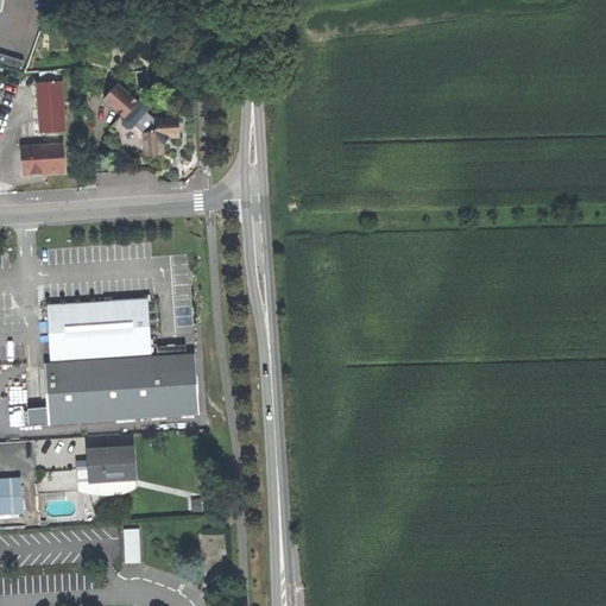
[(40,131),(65,128),(62,80),(37,82),(40,131)]
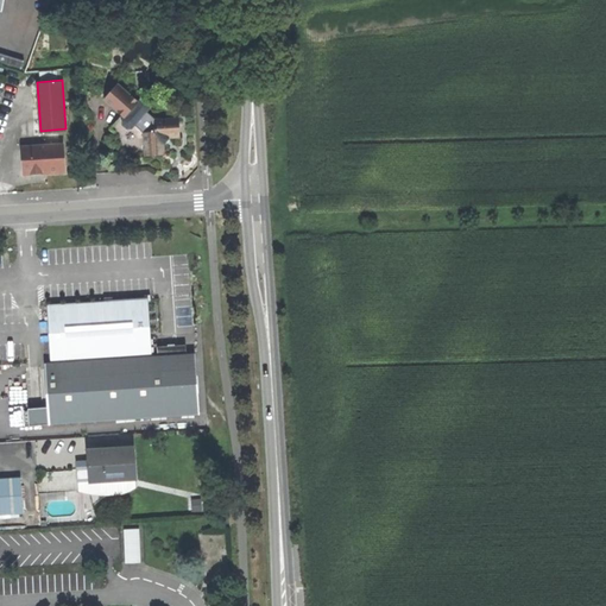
[(141,145),(144,145),(144,156),(156,155),(164,153),(163,143),(165,139),(169,137),(180,136),(178,117),(155,119),(146,109),(147,108),(119,82),(105,98),(121,114),(111,127),(119,134),(119,144),(126,150),(141,149),(141,145)]
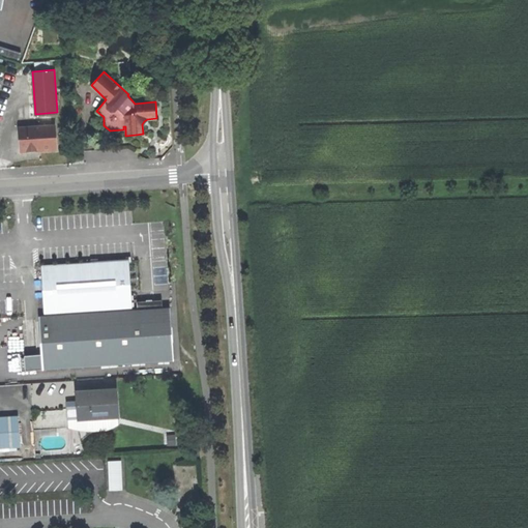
[(18,125),(19,150),(38,149),(56,148),(55,123),(18,125)]
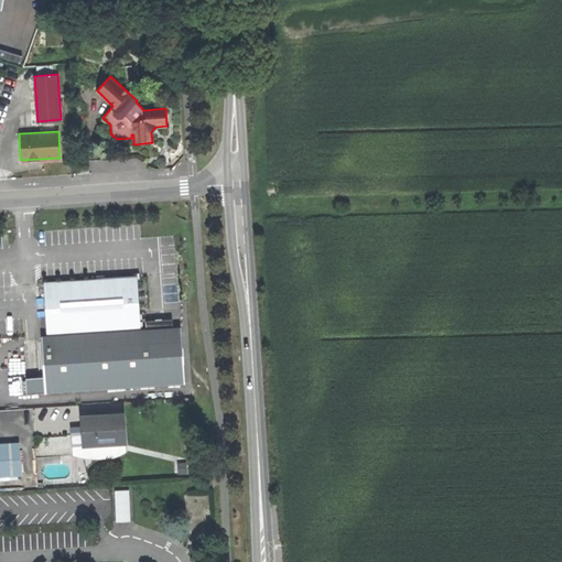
[(45,335),(139,328),(138,321),(138,309),(136,274),(42,281),(45,335)]
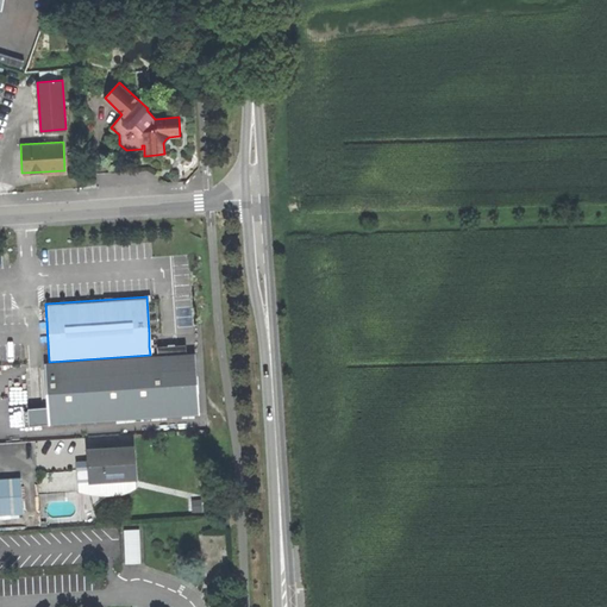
[(167,345),(149,346),(150,355),(185,352),(185,344),(167,345)]
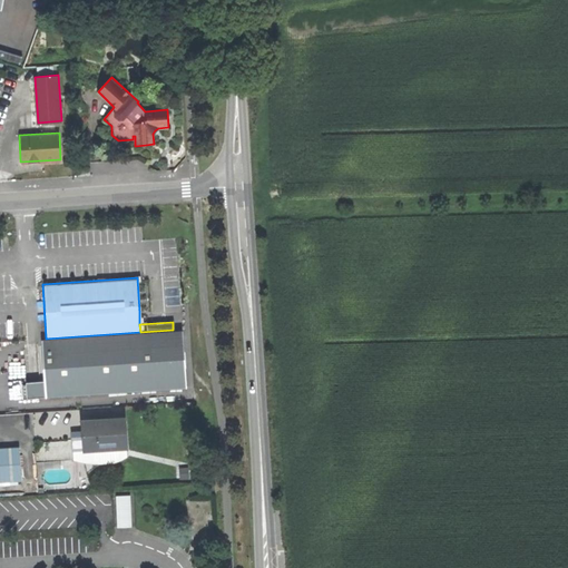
[(43,381),(45,397),(185,387),(180,330),(173,330),(140,332),(46,339),(40,339),(43,381)]
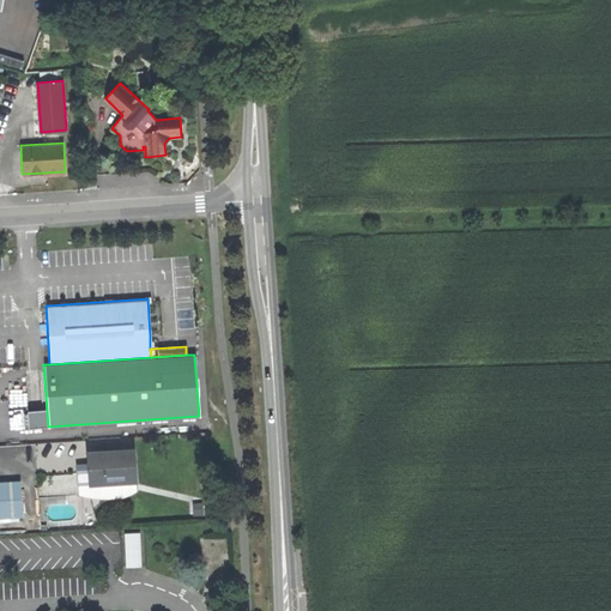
[(29,428),(48,427),(47,410),(28,411),(29,428)]
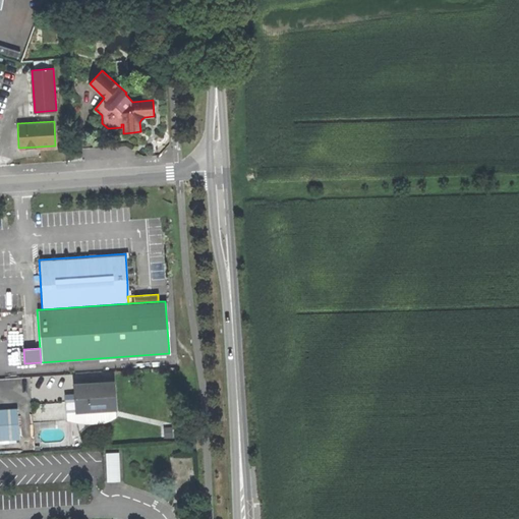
[(74,398),(75,410),(114,408),(112,382),(73,385),(74,393),(74,398)]
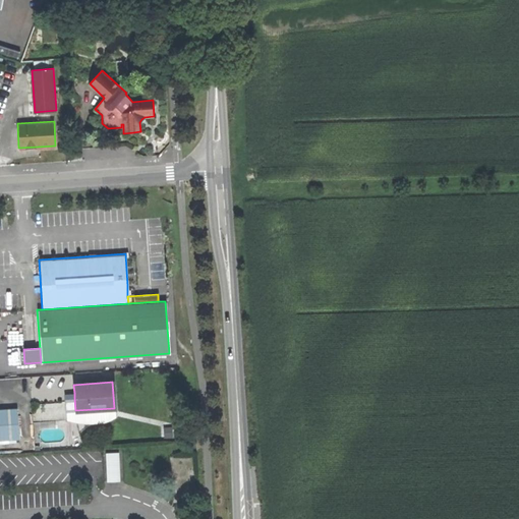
[(65,411),(75,410),(74,398),(64,399),(65,411)]
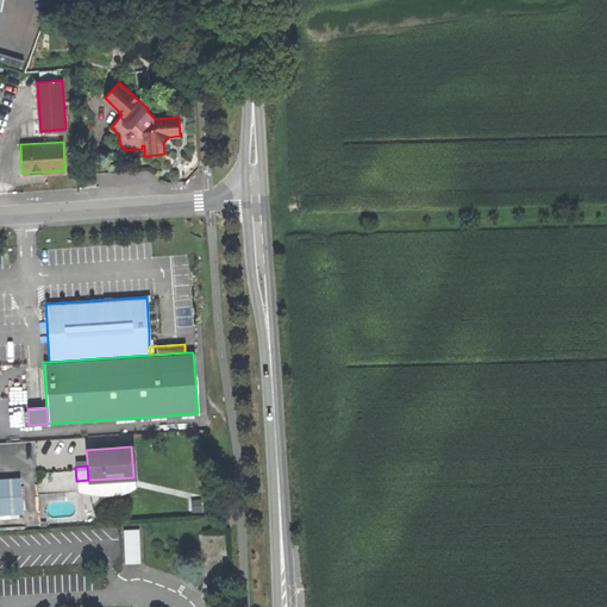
[(0,512),(22,511),(19,475),(0,475),(0,512)]
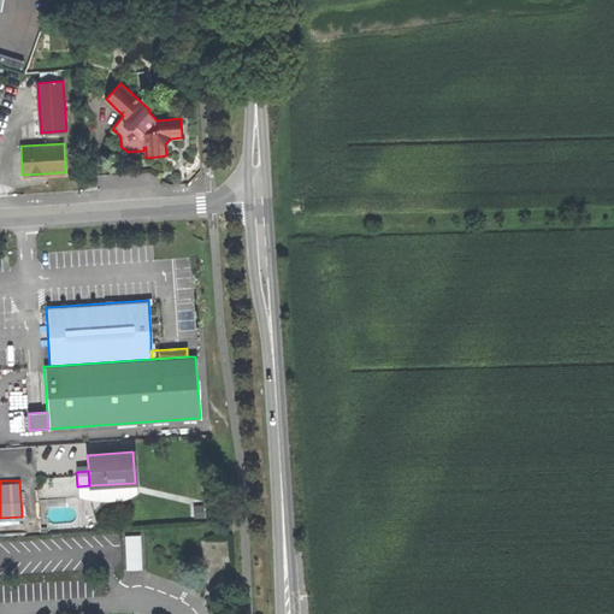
[(136,491),(135,483),(89,485),(77,486),(77,495),(92,499),(108,499),(120,496),(136,491)]
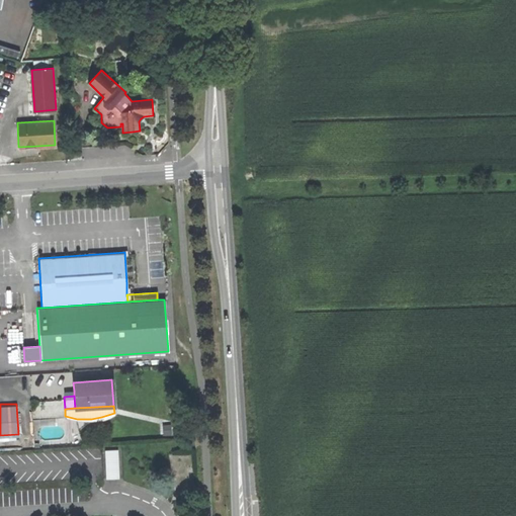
[(118,446),(103,447),(105,479),(120,479),(118,446)]
